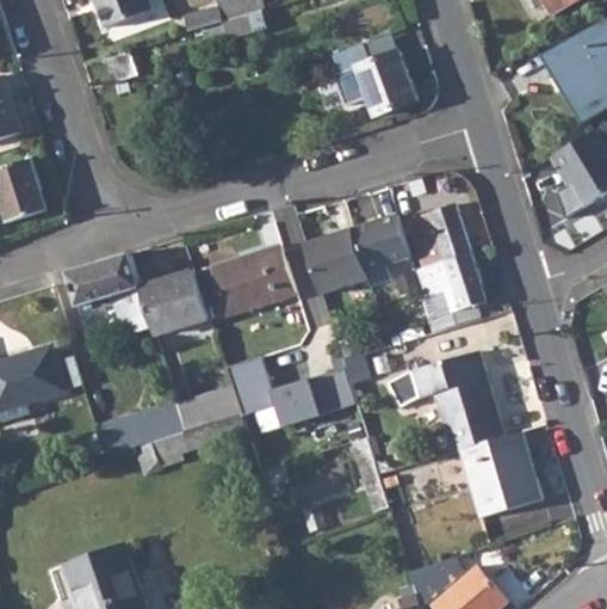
[(94,0),(105,26),(152,8),(148,0),(94,0)]
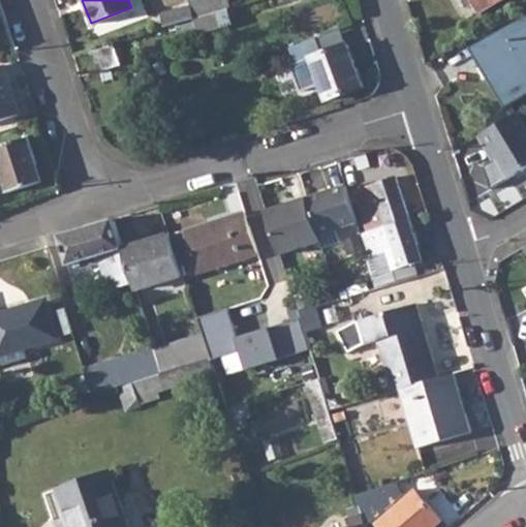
[(188,0),(189,4),(193,18),(225,8),(223,0),(188,0)]
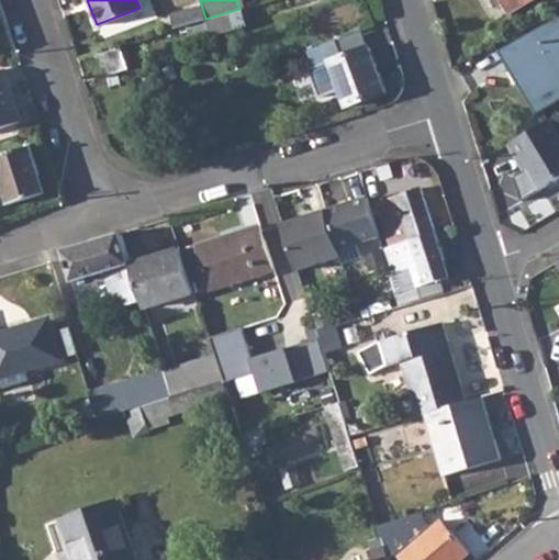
[(498,0),(506,13),(529,0),(498,0)]
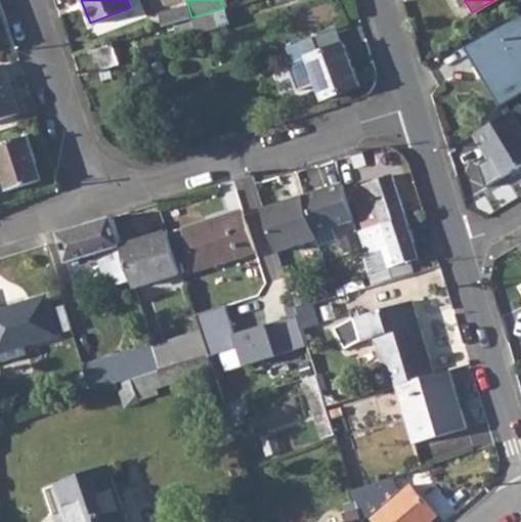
[(187,4),(160,13),(164,26),(191,17),(187,4)]
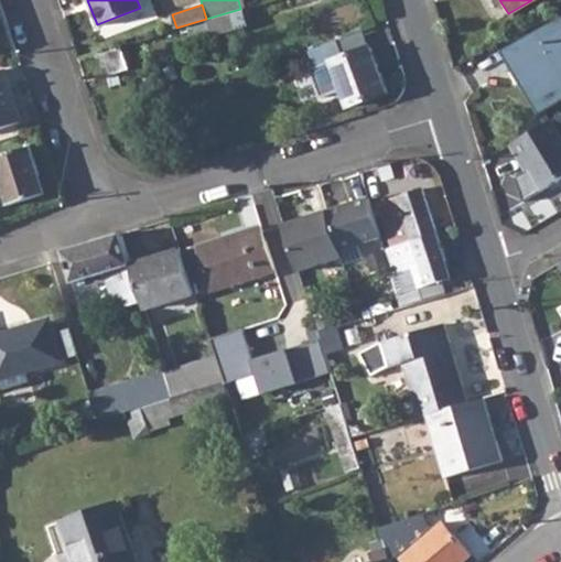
[(240,9),(206,19),(212,38),(245,25),(240,9)]
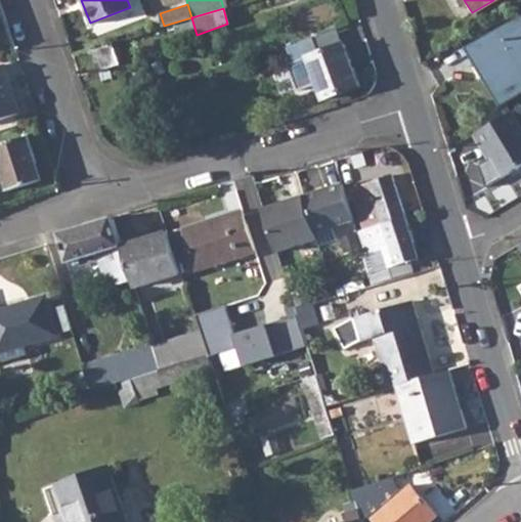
[(520,20),(517,15),(464,46),(498,103),(520,89),(520,20)]
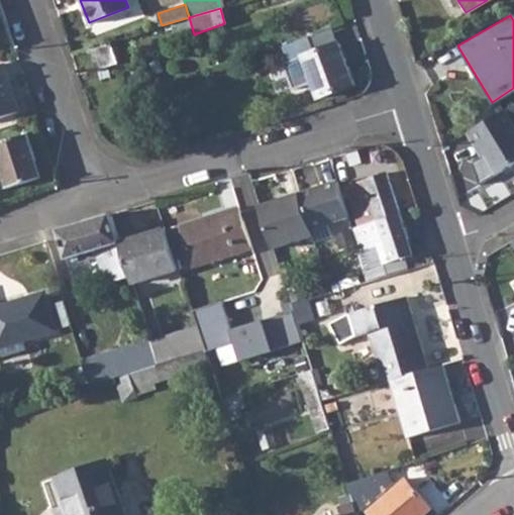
[(337,40),(300,54),(316,97),(353,84),(337,40)]
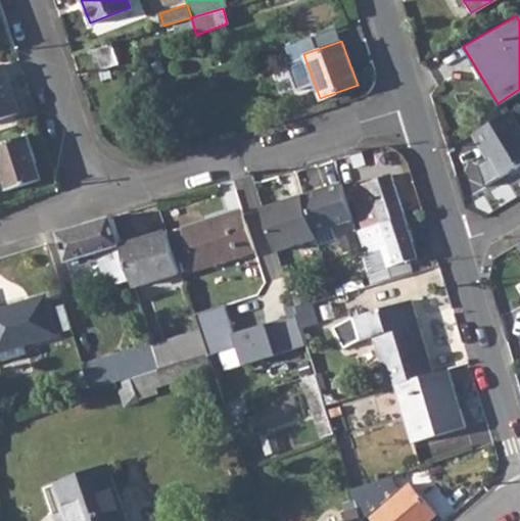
[(112,42),(90,48),(96,69),(119,63),(112,42)]
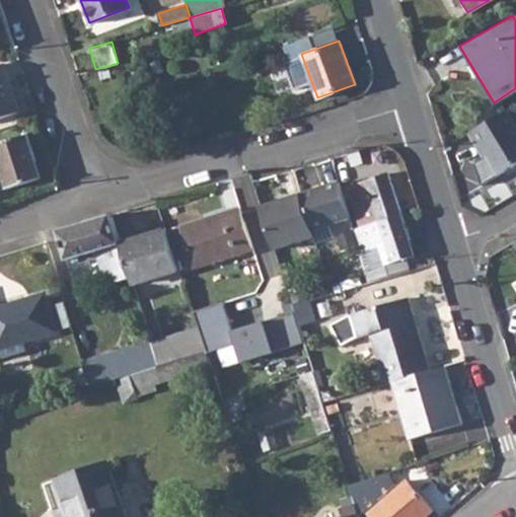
[(3,64),(0,65),(0,116),(18,111),(3,64)]
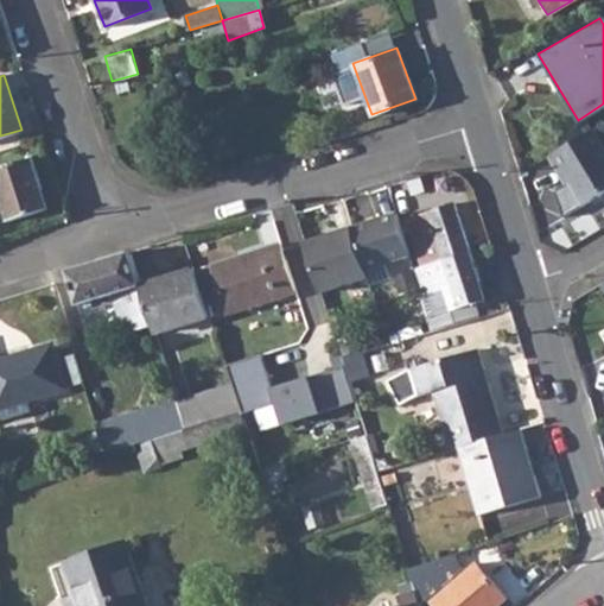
[(603,151),(590,127),(544,155),(555,172),(560,170),(580,204),(603,189),(603,151)]
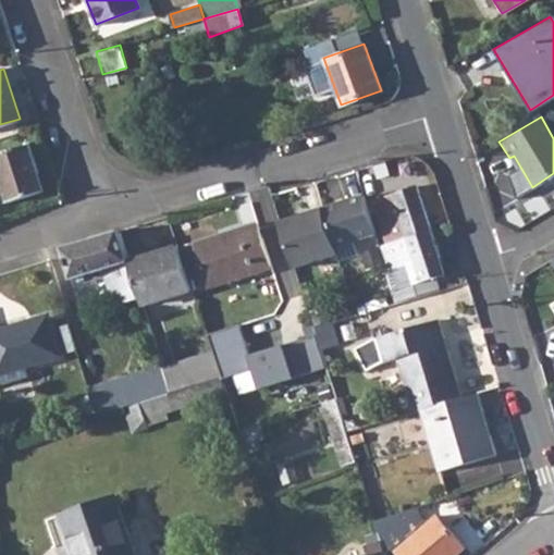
[(27,145),(0,153),(0,183),(7,201),(42,189),(27,145)]
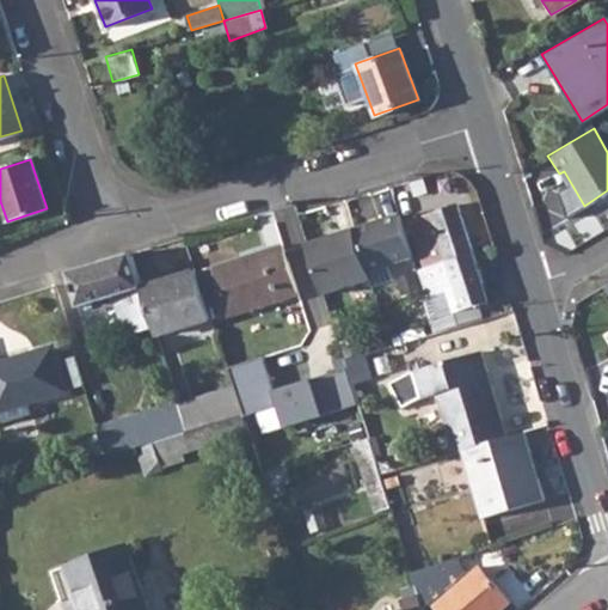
[(406,220),(421,268),(470,254),(455,205),(406,220)]
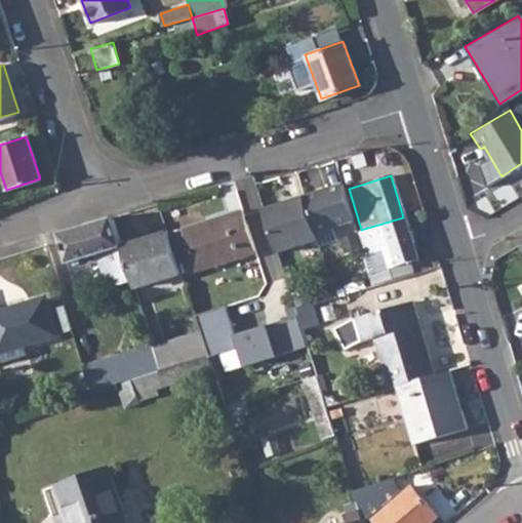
[(339,183),(300,195),(312,231),(351,218),(339,183)]
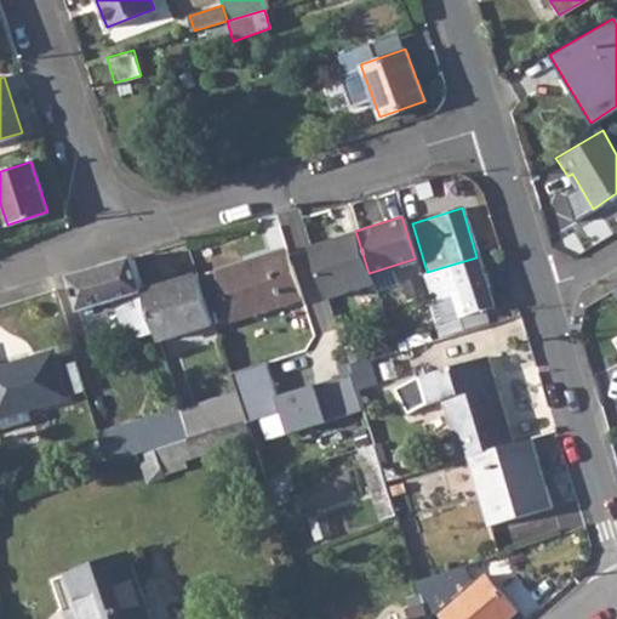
[(352,232),(325,240),(338,278),(365,270),(352,232)]
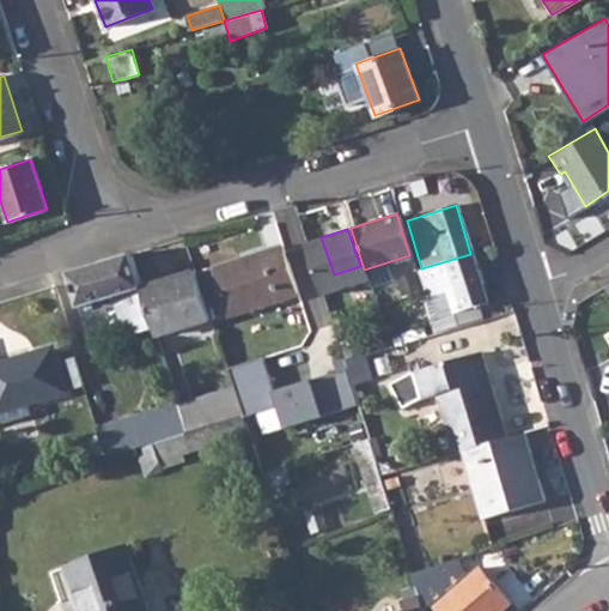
[(282,246),(211,267),(226,315),(297,294),(282,246)]
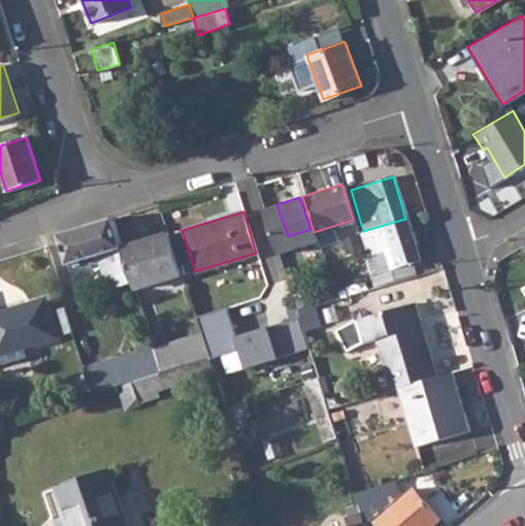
[(110,219),(83,226),(92,256),(120,248),(110,219)]
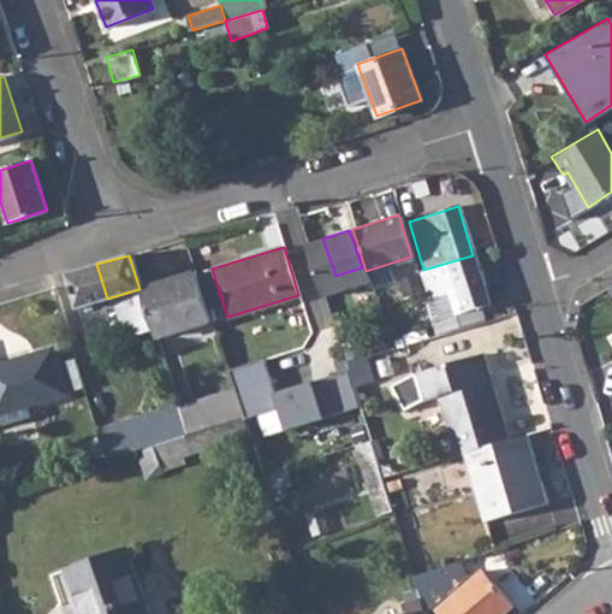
[(473,255),(423,270),(416,272),(423,293),(435,335),(480,320),(476,308),(489,303),(473,255)]
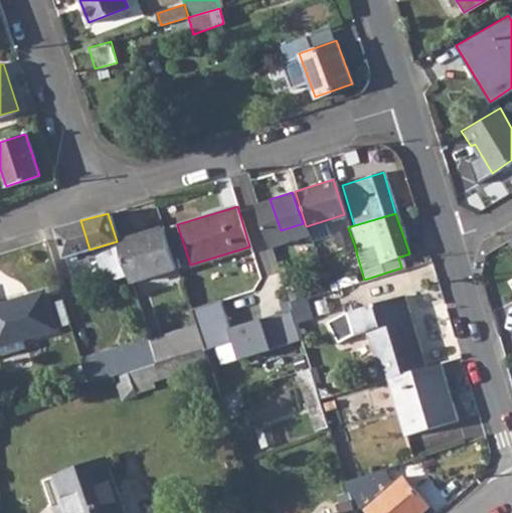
[(80,220),(56,228),(57,233),(65,258),(90,249),(80,220)]
